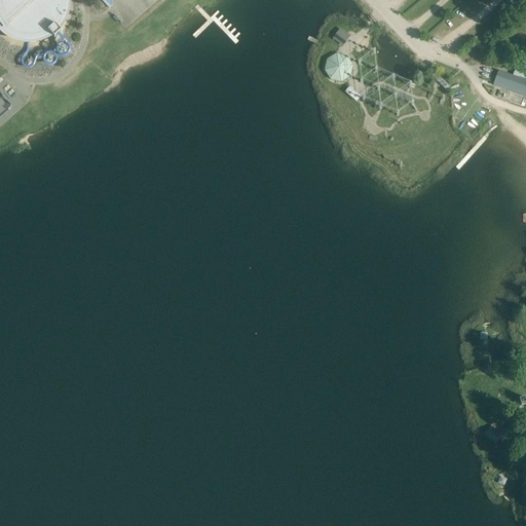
[(0,0),(0,30),(1,31),(2,30),(8,36),(15,40),(24,42),(32,42),(40,41),(46,39),(52,36),(55,40),(63,33),(60,30),(61,28),(62,26),(63,25),(67,17),(68,9),(68,1),(68,0),(0,0)]
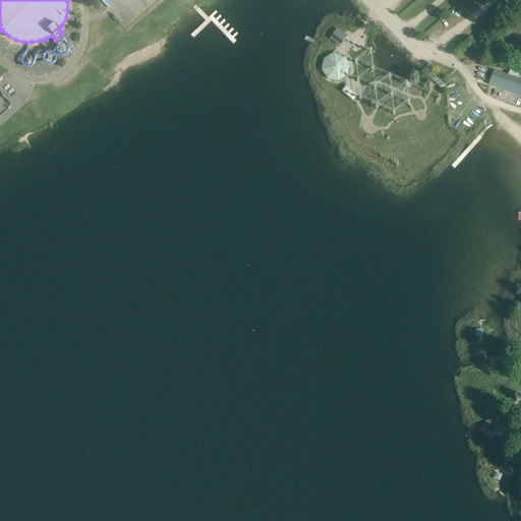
[(337,29),(330,39),(340,46),(347,36),(337,29)]
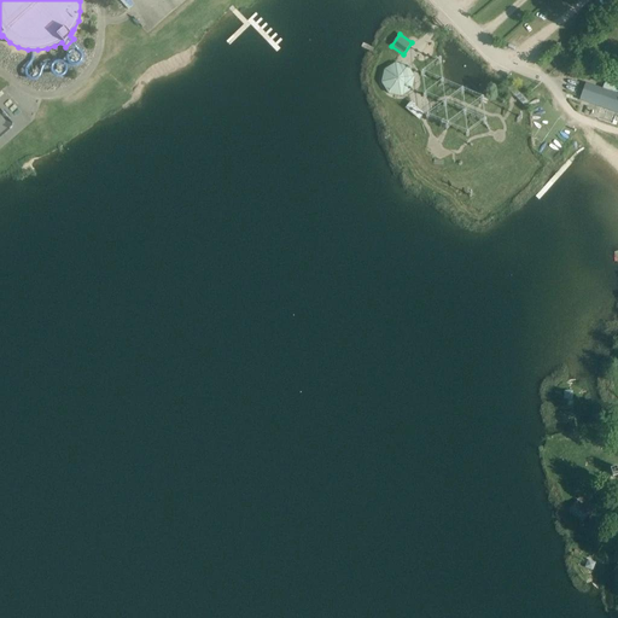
[(561,53),(552,62),(555,65),(565,58),(561,53)]
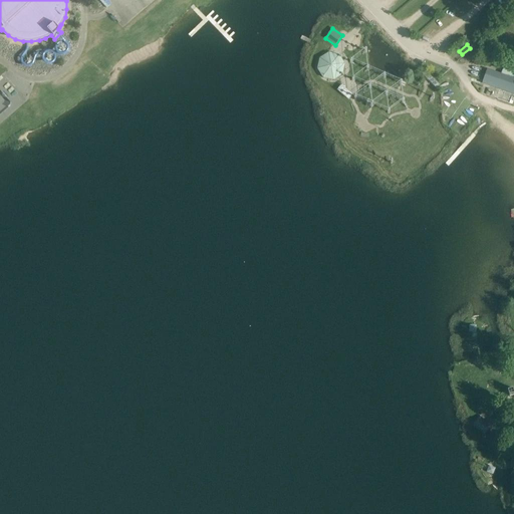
[(319,58),(317,68),(323,78),(333,80),(342,74),(345,64),(339,54),(328,52),(319,58)]
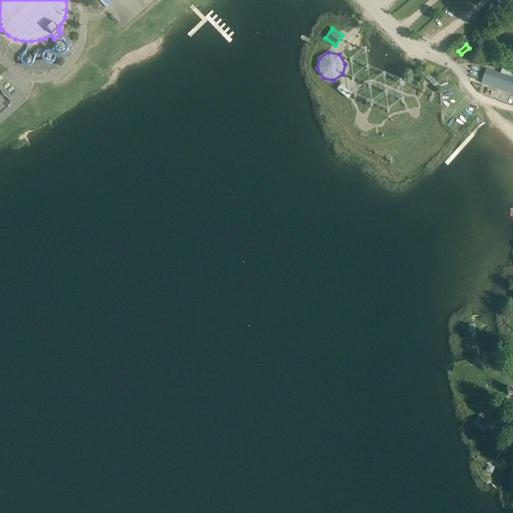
[(512,65),(504,62),(500,74),(488,70),(484,81),(512,91),(512,65)]
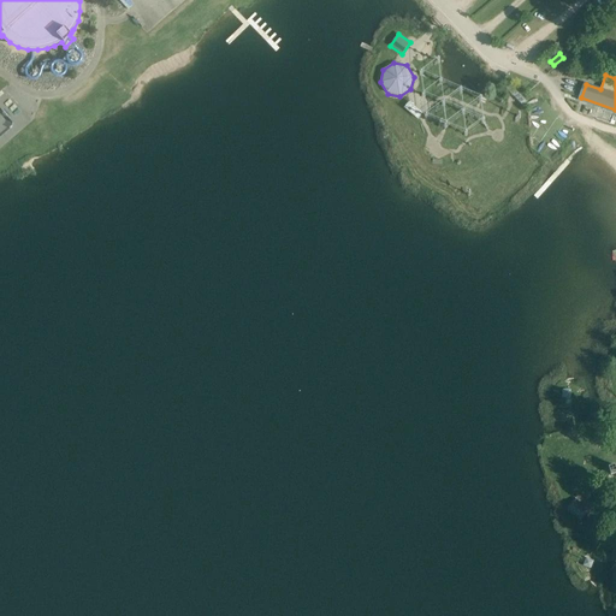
[(505,82),(502,84),(505,88),(522,105),(527,101),(507,81),(505,82)]
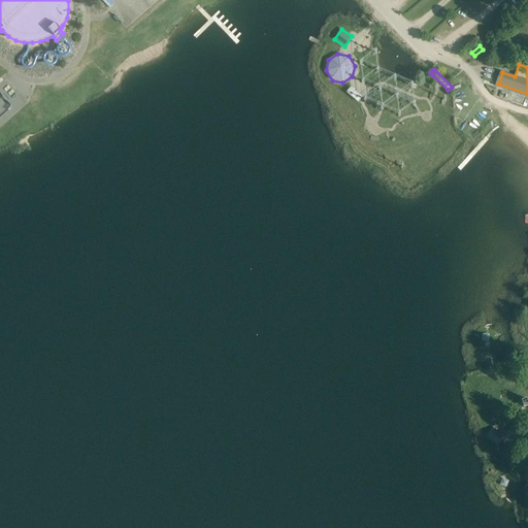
[(352,87),(347,93),(358,102),(363,97),(355,91),(356,90),(352,87)]
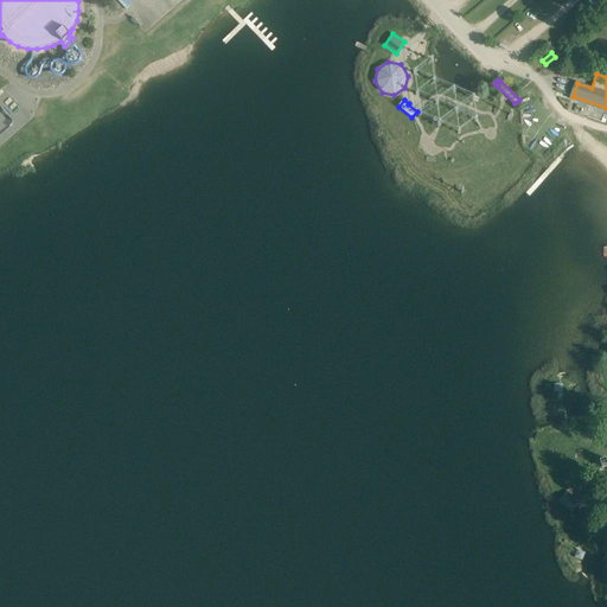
[(569,491),(560,503),(573,512),(581,504),(582,500),(580,499),(569,491)]
